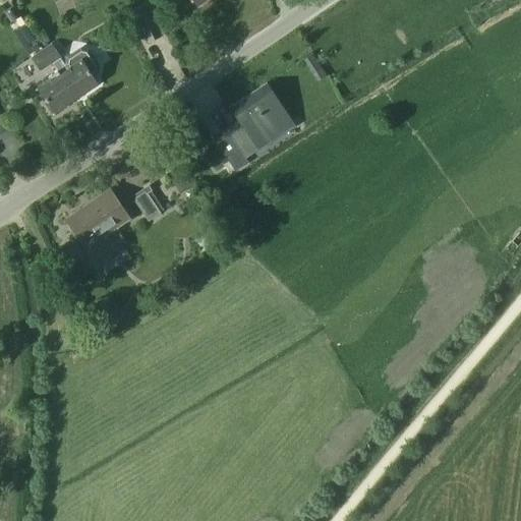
[(12,8),(4,13),(11,23),(19,18),(12,8)]
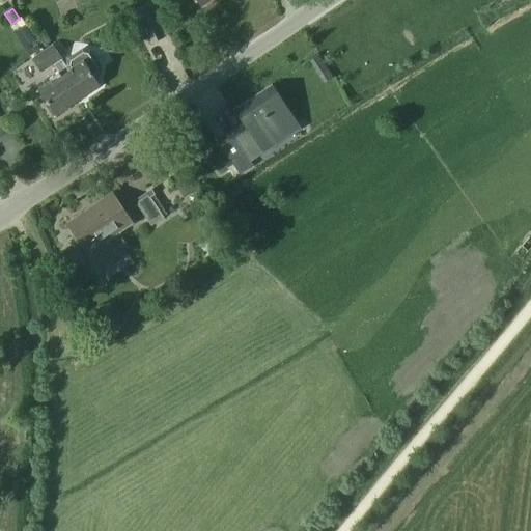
[(53,45),(45,51),(54,65),(62,60),(53,45)]
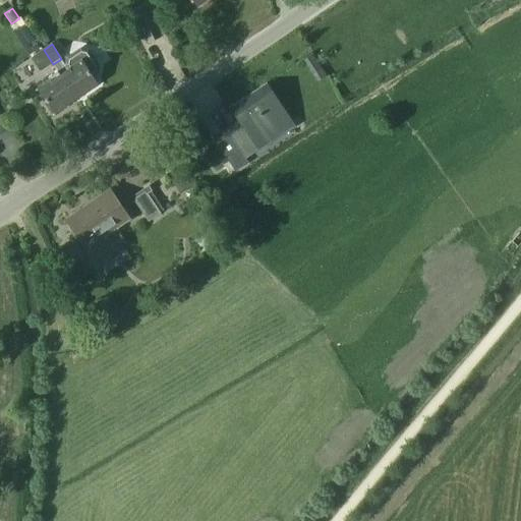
[(60,74),(76,99),(79,97),(98,84),(93,76),(97,73),(99,66),(87,49),(82,49),(67,59),(66,64),(69,68),(60,74)]
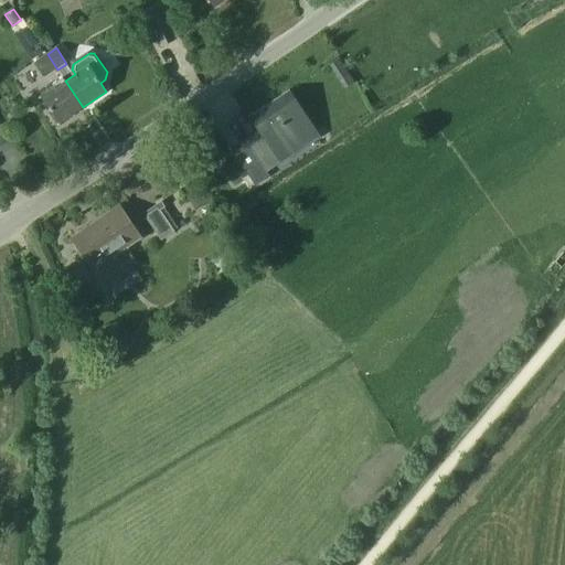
[(57,70),(48,54),(36,61),(46,77),(57,70)]
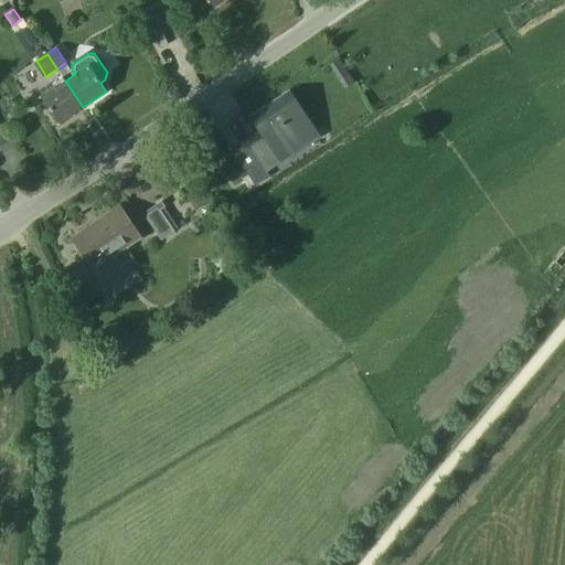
[(78,110),(83,107),(65,81),(41,97),(59,124),(78,110)]
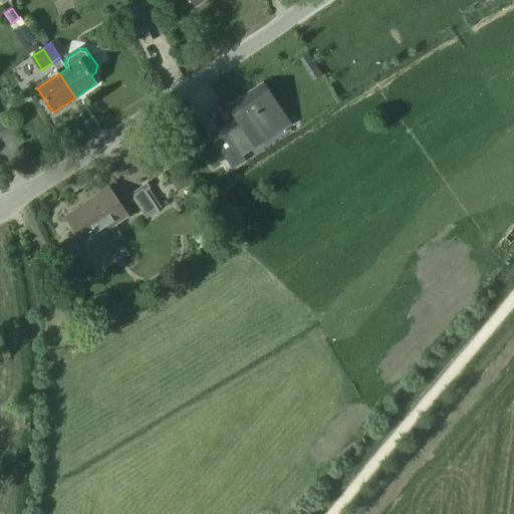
[(240,124),(214,143),(232,170),(246,162),(243,157),(256,148),(289,125),(261,83),(228,106),(236,118),(240,124)]
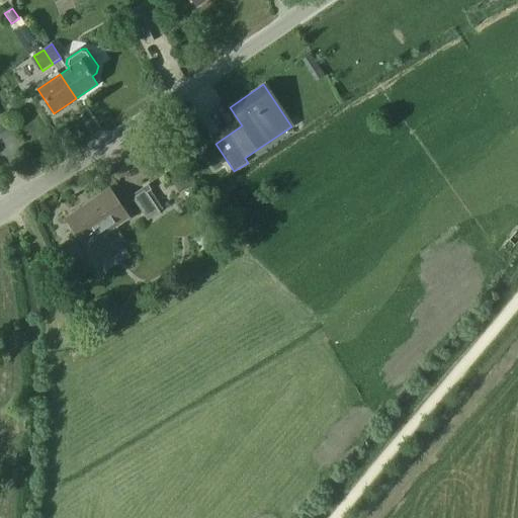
[(148,185),(132,196),(148,221),(164,209),(148,185)]
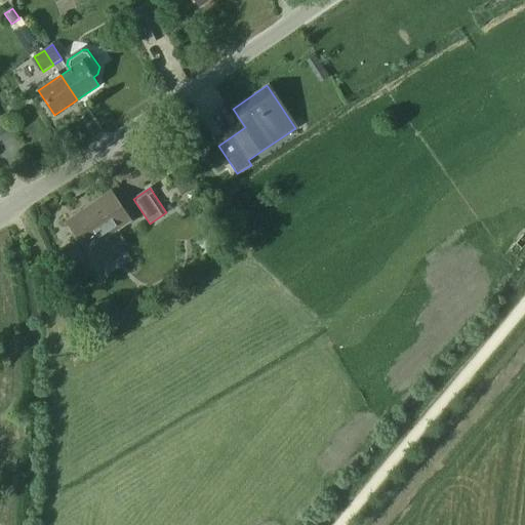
[(89,206),(67,221),(94,263),(114,249),(106,237),(130,220),(115,197),(112,193),(112,192),(111,192),(89,206)]
